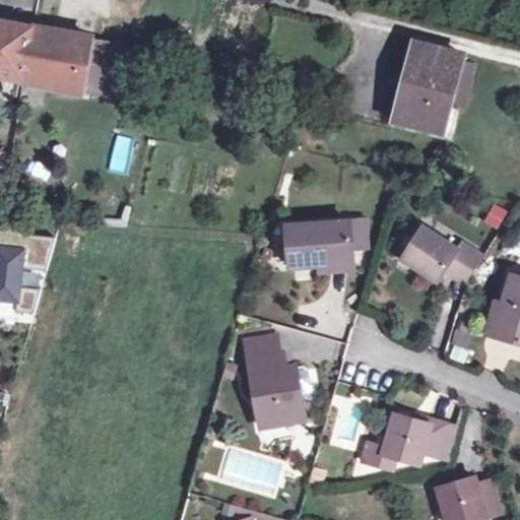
[(0,73),(26,79),(36,25),(0,19),(0,73)]
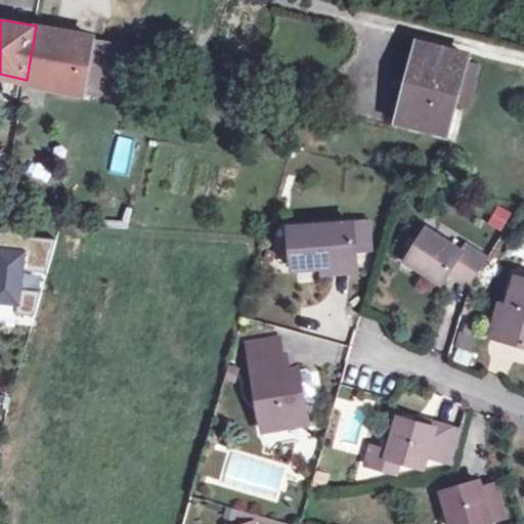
[(94,36),(36,26),(27,80),(84,91),(94,36)]
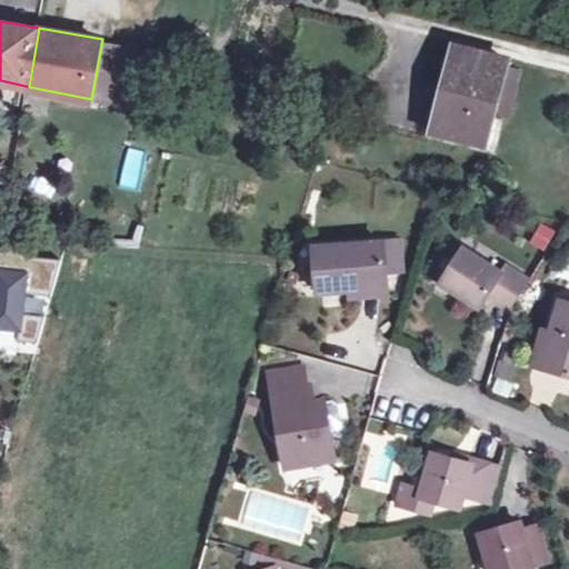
[(448,46),(427,128),(482,141),(502,60),(448,46)]
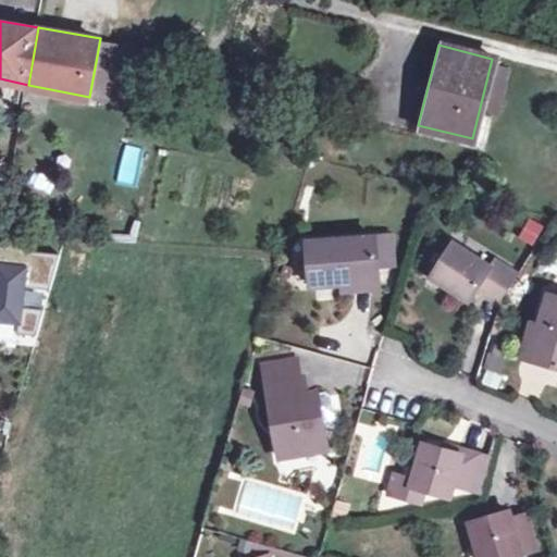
[(138,186),(145,148),(124,144),(118,183),(138,186)]
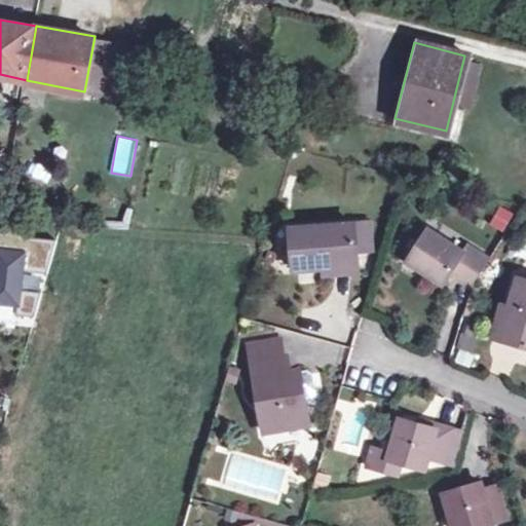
[(504,232),(516,213),(501,204),(490,224),(504,232)]
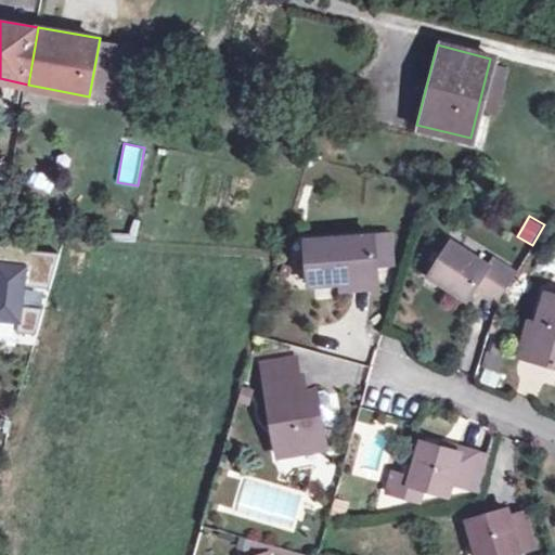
[(343,281),(366,279),(373,279),(372,261),(388,260),(386,234),(304,240),(306,284),(343,281)]
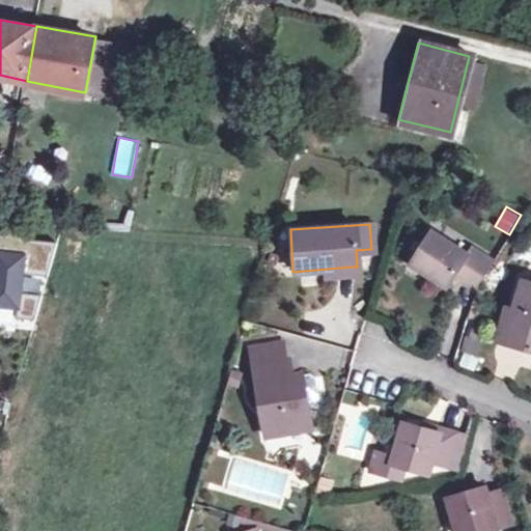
[(463,273),(458,281),(474,291),(493,263),(468,247),(464,253),(429,231),(409,263),(443,286),(450,276),(456,268),(463,273)]
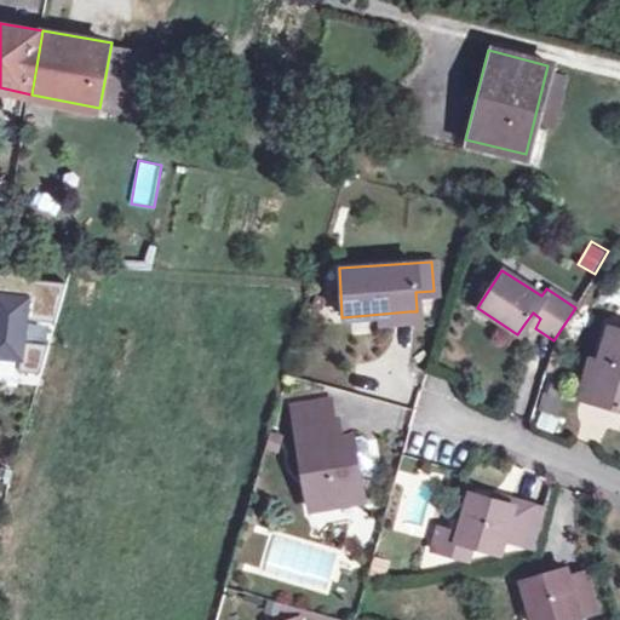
[(38,290),(0,286),(0,360),(45,363),(49,328),(35,327),(38,290)]
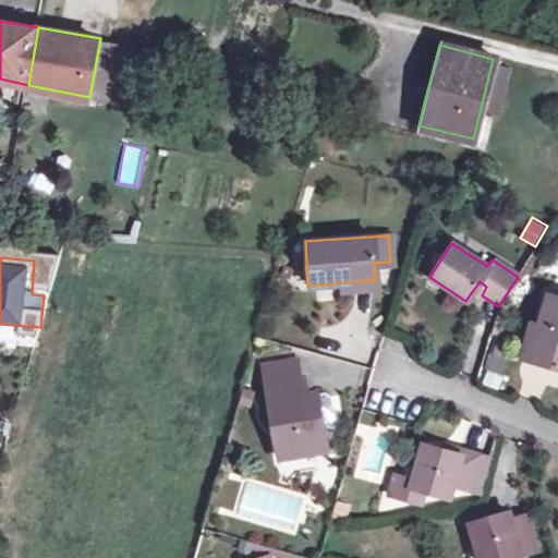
[(368,290),(368,280),(344,282),(344,292),(368,290)]
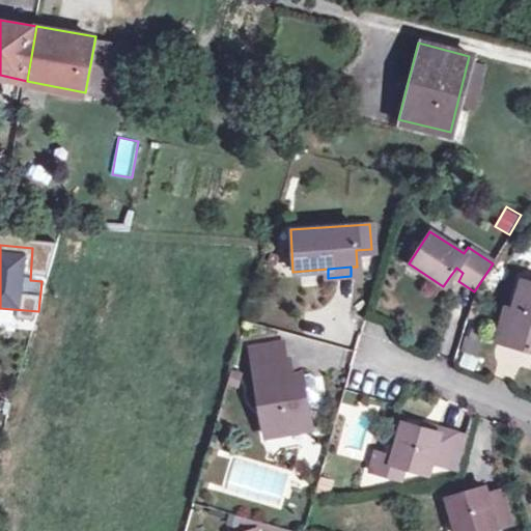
[(456,268),(450,276),(458,281),(463,273),(456,268)]
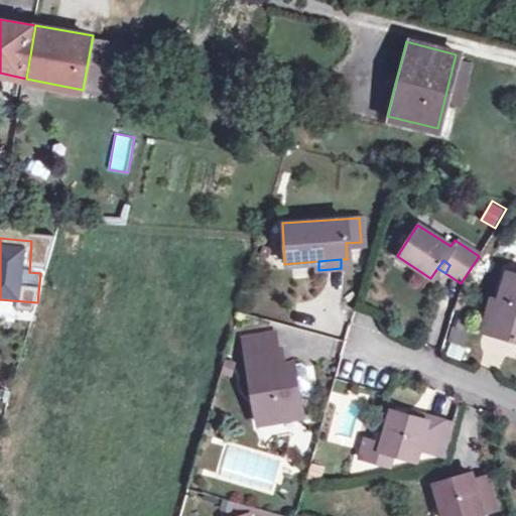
[(515,271),(513,271),(504,303),(498,321),(497,329),(515,334),(515,271)]
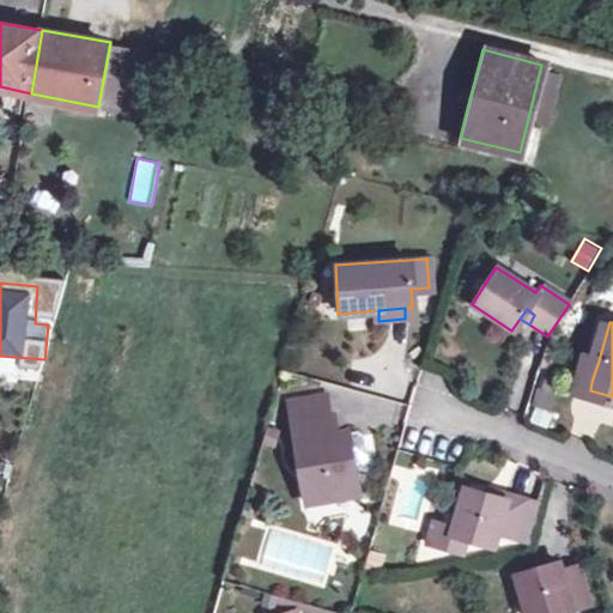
[(592,382),(599,360),(590,357),(583,380),(592,382)]
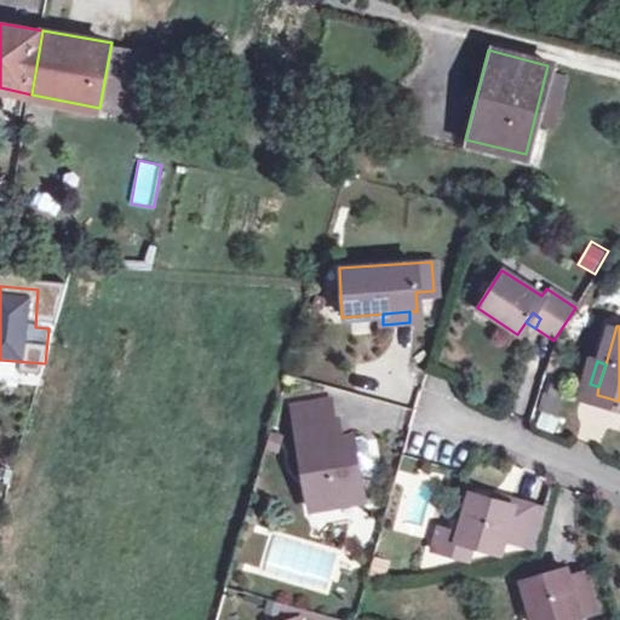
[(351,468),(349,448),(345,431),(338,432),(334,418),(328,419),(325,399),(290,405),(309,506),(363,498),(359,466),(351,468)]
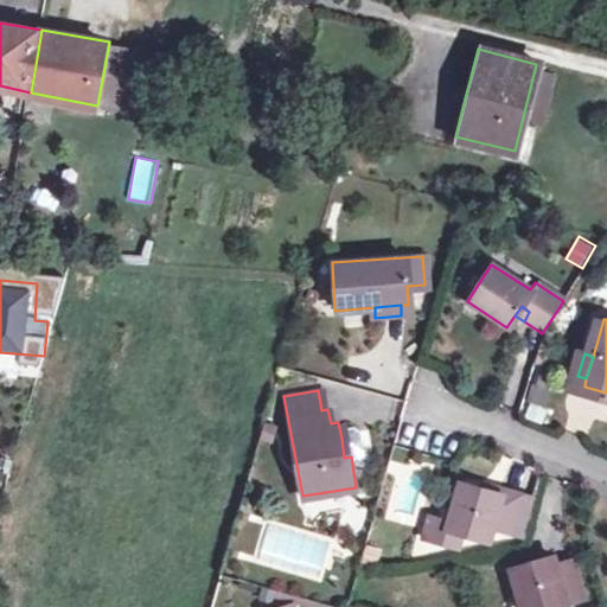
[(528,419),(544,423),(550,403),(534,398),(528,419)]
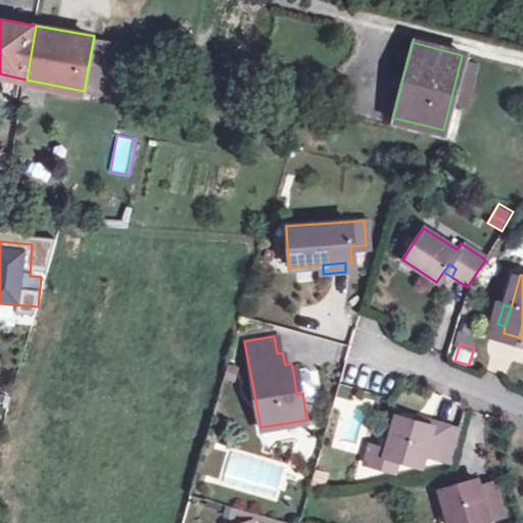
[(303,377),(294,378),(296,394),(302,393),(305,393),(303,377)]
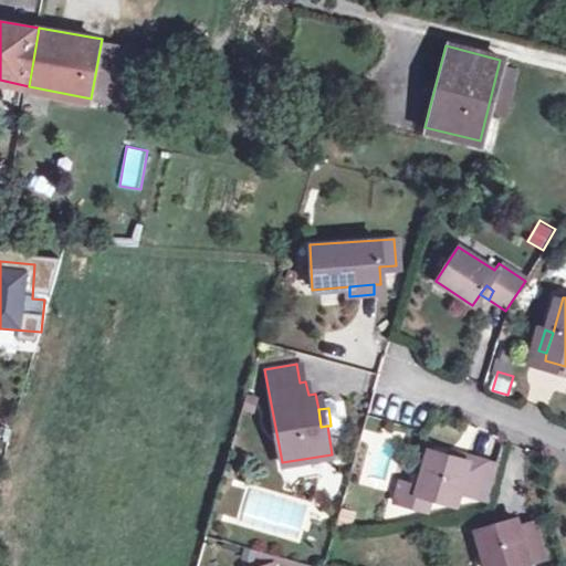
[(472,492),(473,490),(478,475),(482,459),(465,453),(463,459),(443,453),(426,448),(416,481),(400,475),(392,496),(426,507),(430,494),(454,502),(459,489),(472,492)]
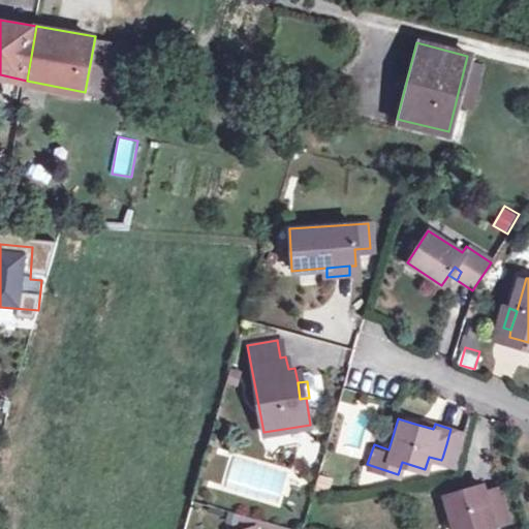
[(416,418),(414,424),(433,429),(435,424),(416,418)]
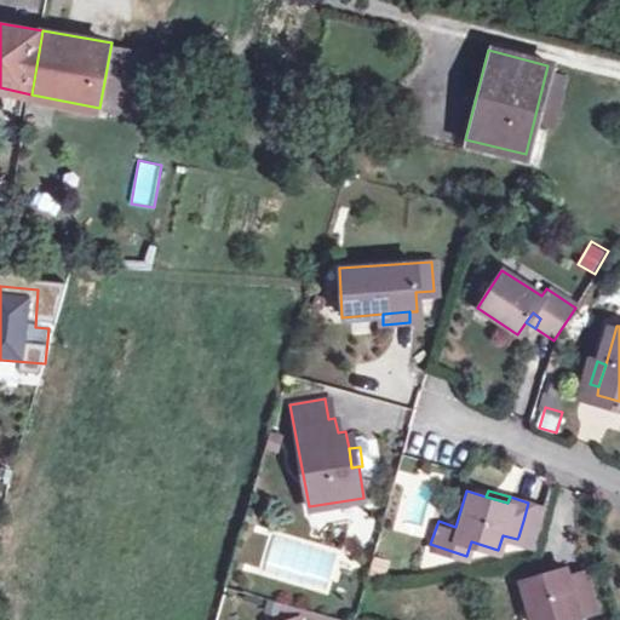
[(532,523),(523,521),(518,537),(527,539),(532,523)]
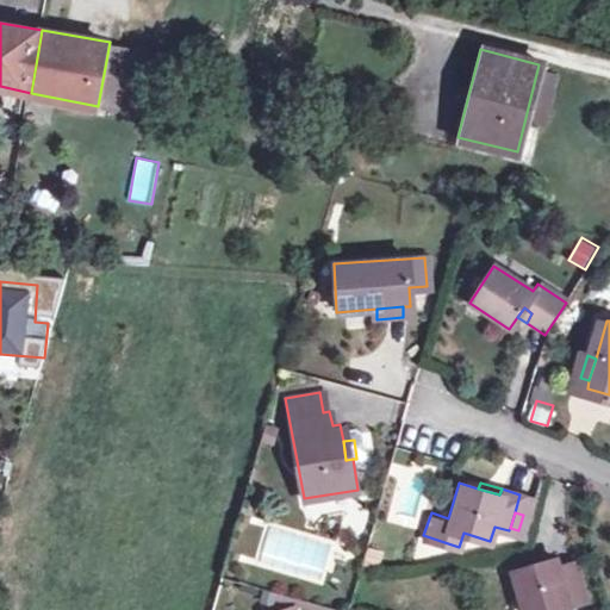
[(556,558),(514,571),(526,609),(546,609),(587,597),(574,561),(560,566),(556,558)]
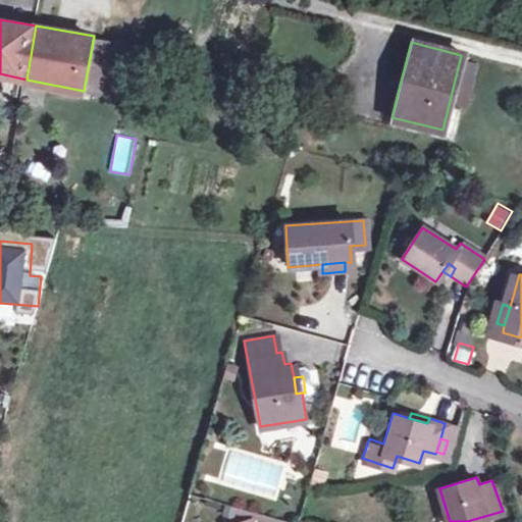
All buildings are outlined.
